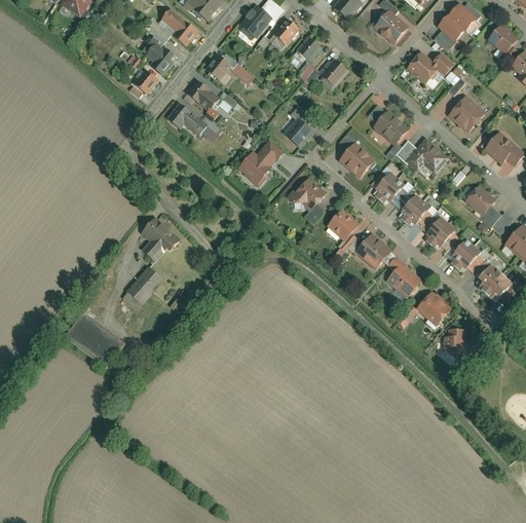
[(62,0),(60,3),(79,15),(89,0),(62,0)]
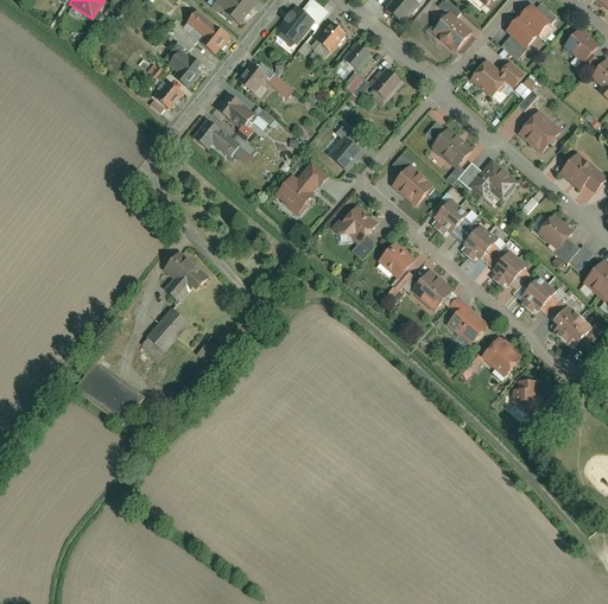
[(227,14),(238,24),(254,4),(249,0),(214,0),(210,5),(225,17),(227,14)]
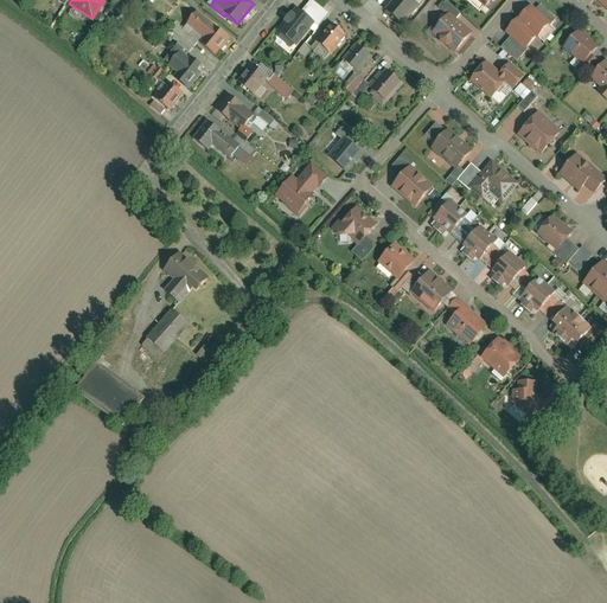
[(307,0),(299,11),(312,21),(317,25),(327,11),(314,0),(307,0)]
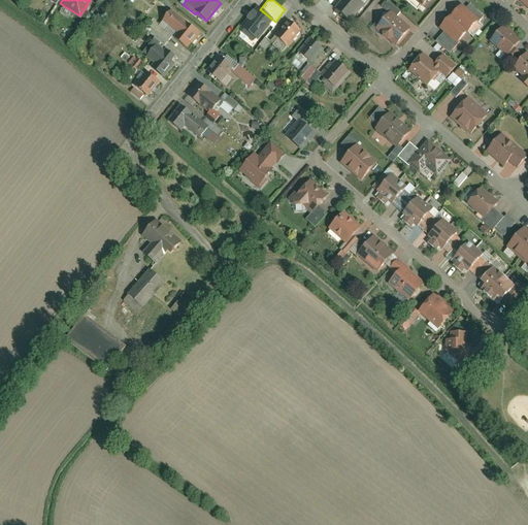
[(339,0),(334,7),(349,19),(362,2),(359,0),(339,0)]
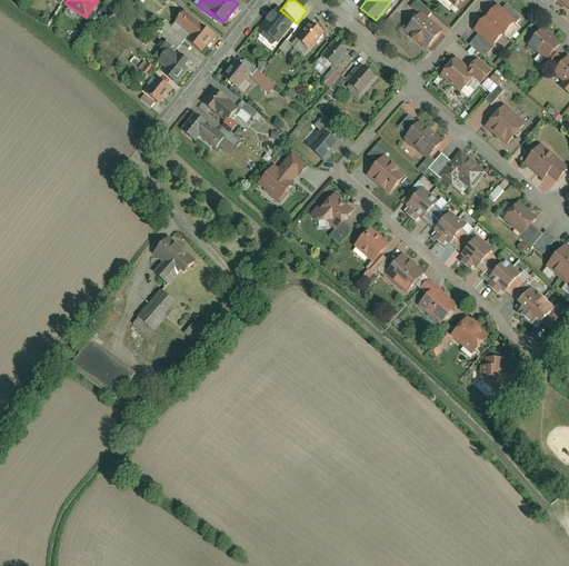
[(417,11),(425,18),(431,10),(420,0),(412,0),(409,5),(417,11)]
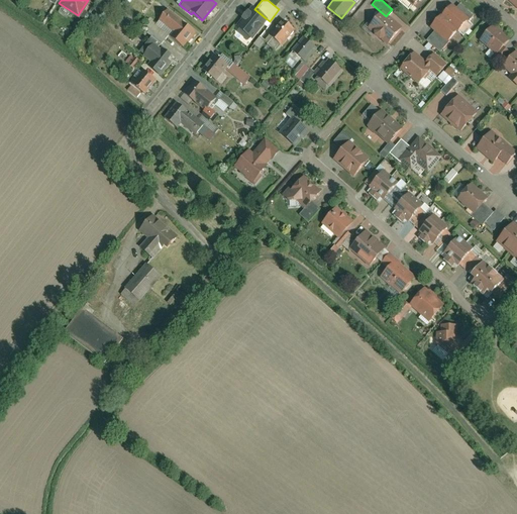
[(399,0),(408,8),(415,0),(399,0)]
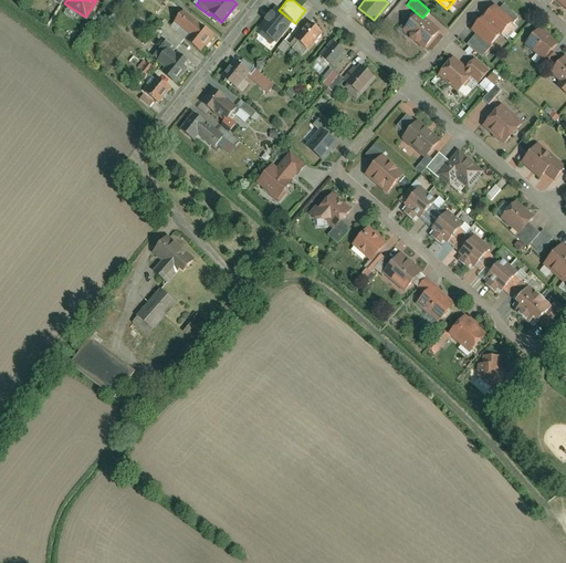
[(502,1),(496,8),(512,21),(517,14),(502,1)]
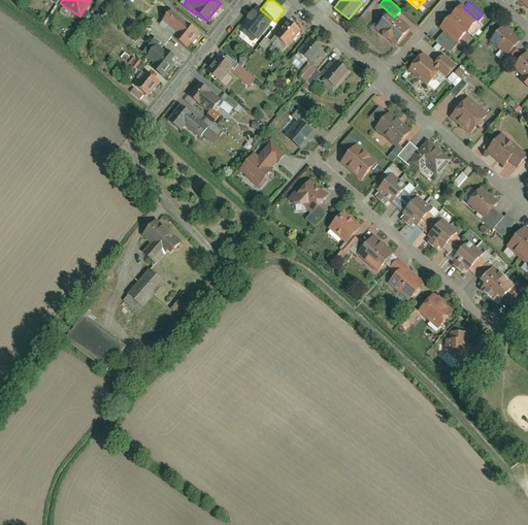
[(450,15),(465,30),(467,31),(477,20),(463,7),(460,4),(450,15)]
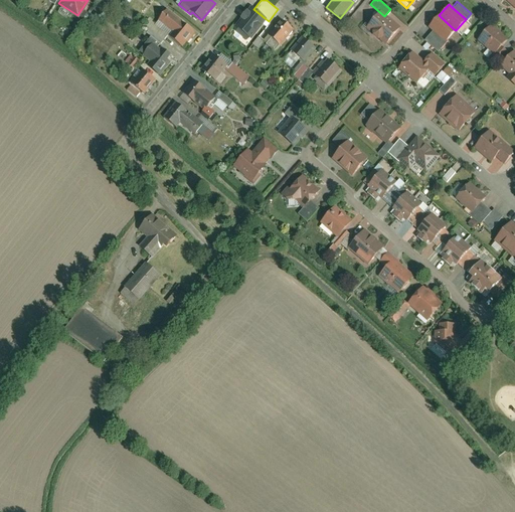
[(233,23),(249,37),(265,18),(253,9),(248,5),(233,23)]
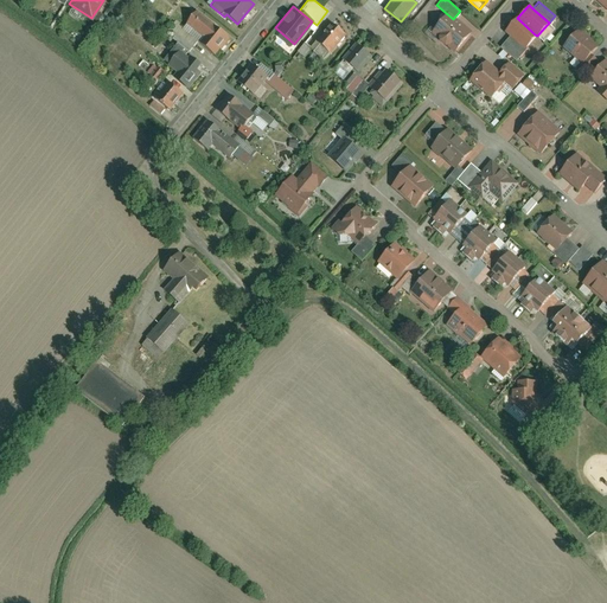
[(199,40),(213,52),(227,37),(196,11),(186,21),(203,36),(199,40)]
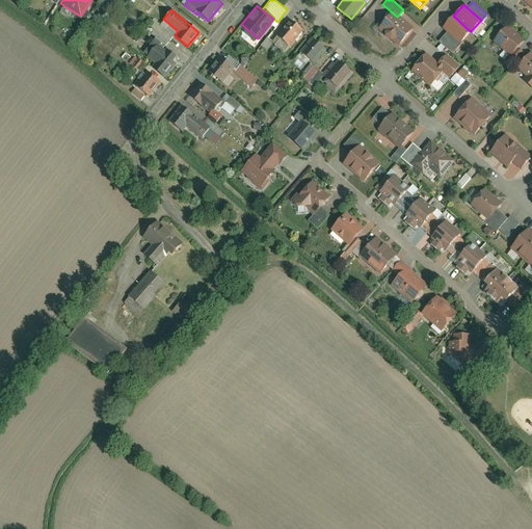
[(377,26),(398,45),(411,29),(397,17),(390,10),(377,26)]
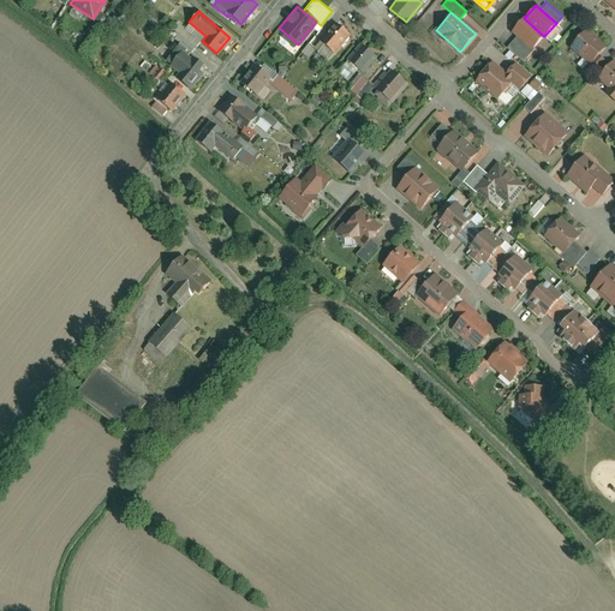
[(524,18),(523,18),(512,30),(515,34),(531,47),(542,35),(524,18)]
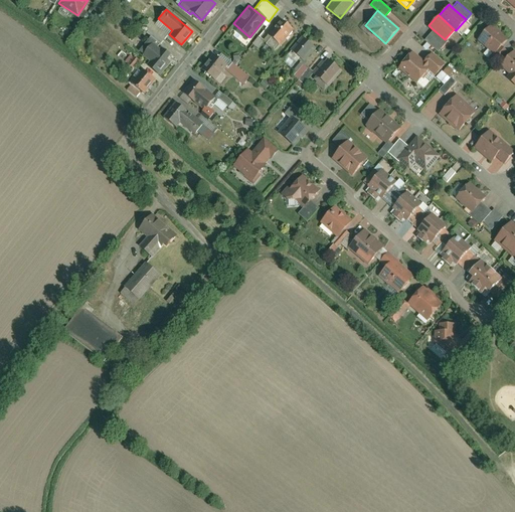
[(274,49),(293,27),(281,17),(263,38),(262,39),(264,40),(274,49)]
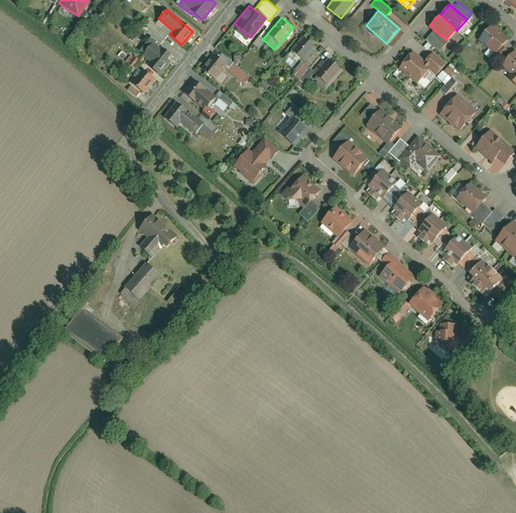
[(502,44),(507,38),(490,24),(477,38),(492,51),(494,53),(502,44)]
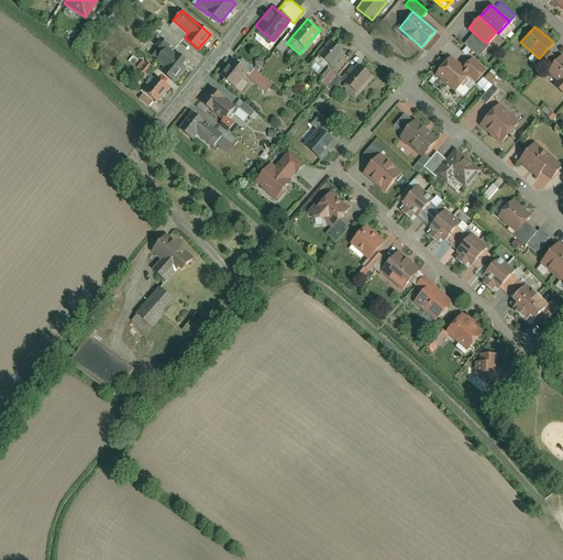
[(486,43),(472,31),(463,41),(478,54),(487,45),(486,43)]
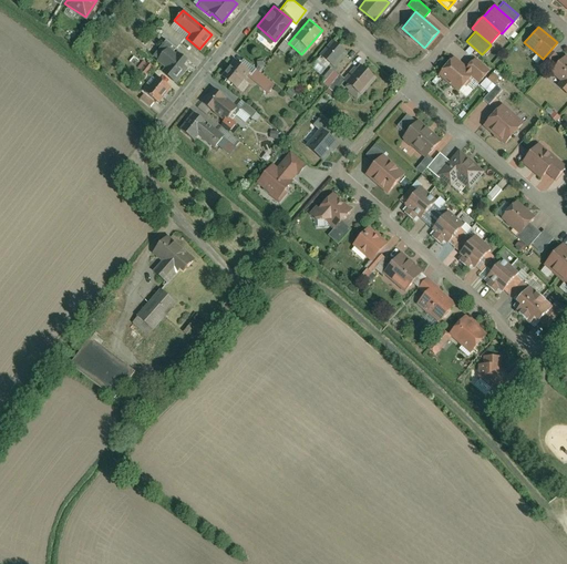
[(288,43),(289,42),(285,38),(277,47),(284,52),(290,44),(288,43)]
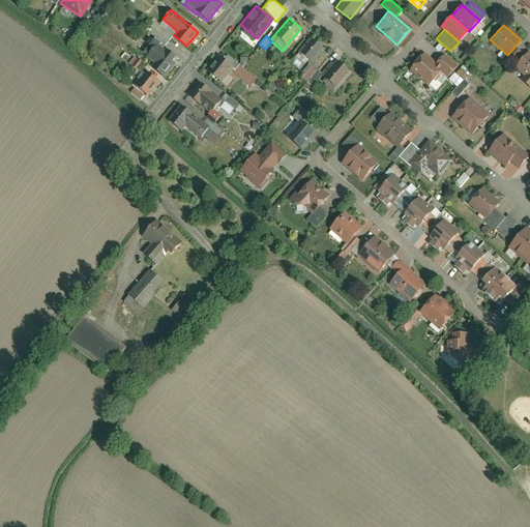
[(312,62),(323,49),(308,36),(297,50),(312,62)]
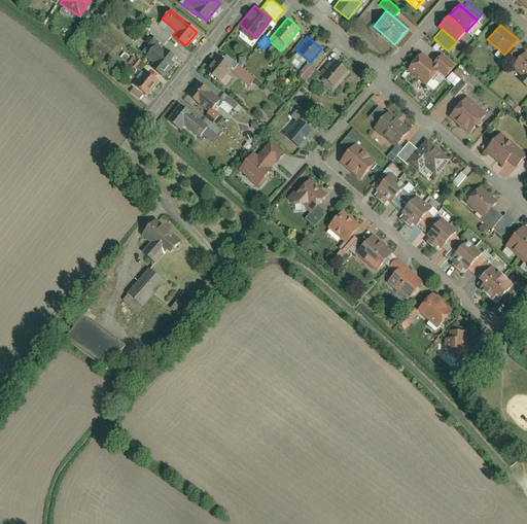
[(150,65),(163,75),(174,63),(170,60),(174,55),(162,44),(160,47),(153,42),(144,54),(153,62),(150,65)]
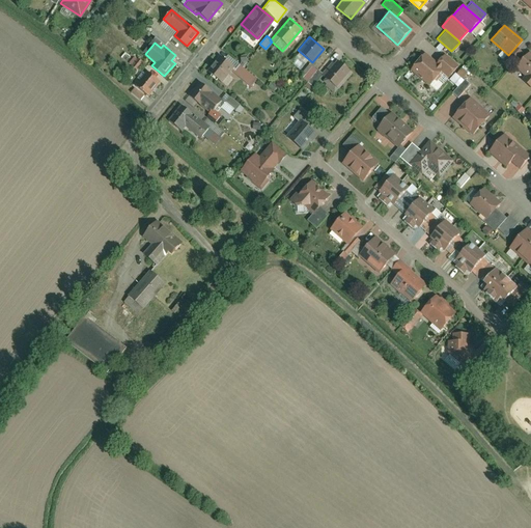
[(522,51),(516,46),(508,55),(506,53),(502,58),(509,64),(522,51)]
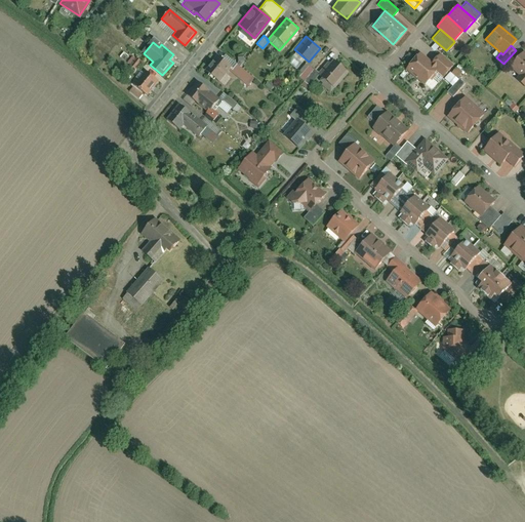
[(524,52),(521,49),(508,65),(519,74),(516,77),(524,85),(524,52)]
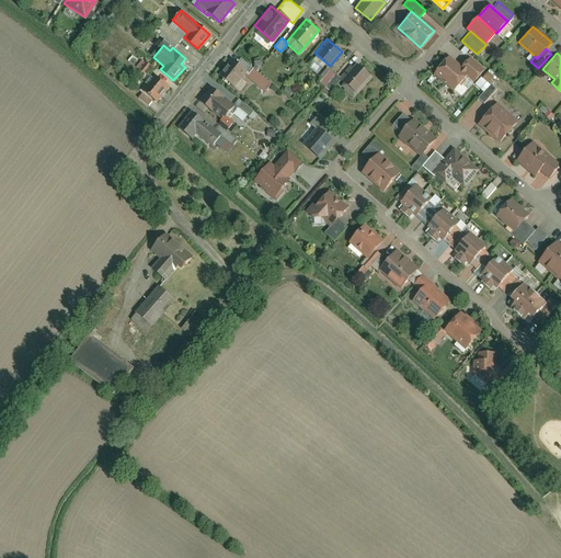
[(468,55),(458,67),(466,73),(465,75),(472,80),(483,68),(468,55)]
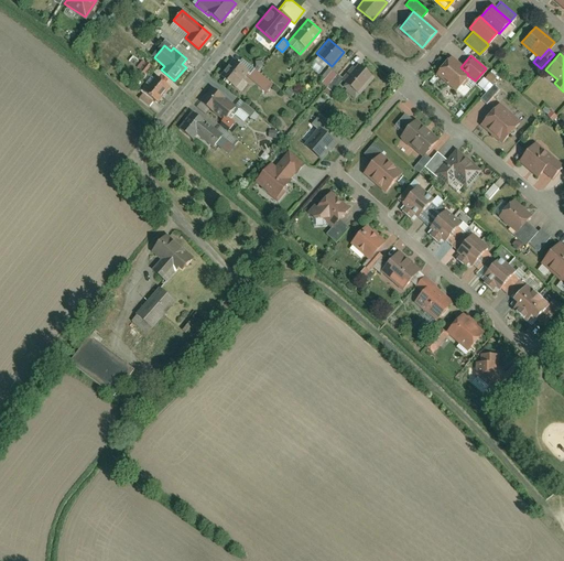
[(461,67),(447,56),(433,72),(454,90),(467,75),(468,74),(461,67)]
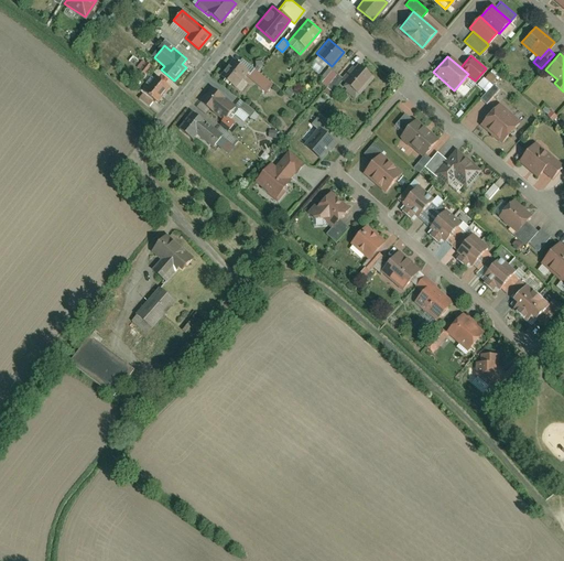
[(219,74),(235,86),(245,73),(247,71),(231,57),(219,74)]
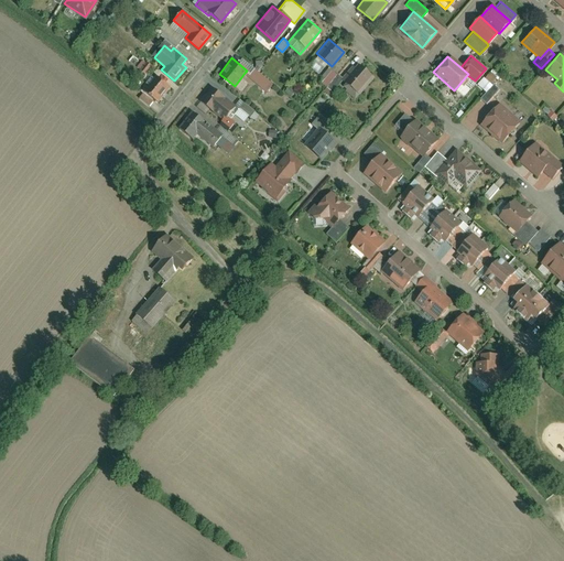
[(345,89),(354,97),(372,76),(357,63),(355,65),(353,64),(342,76),(339,79),(340,81),(348,86),(345,89)]
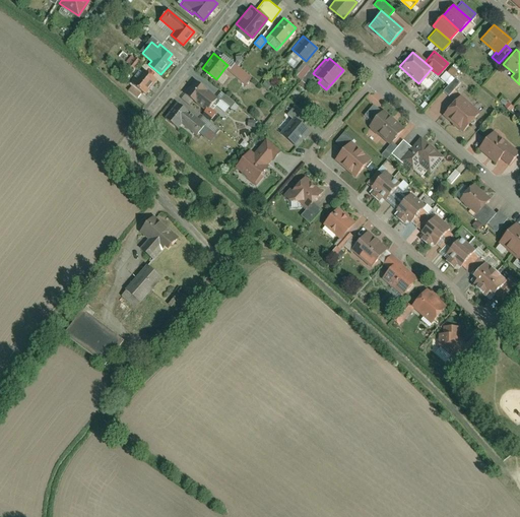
[(228,65),(225,67),(245,83),(251,75),(232,60),(228,65)]
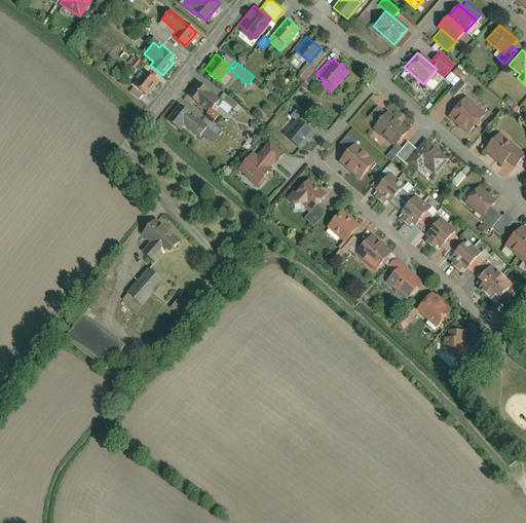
[(304,80),(313,69),(308,65),(299,76),(304,80)]
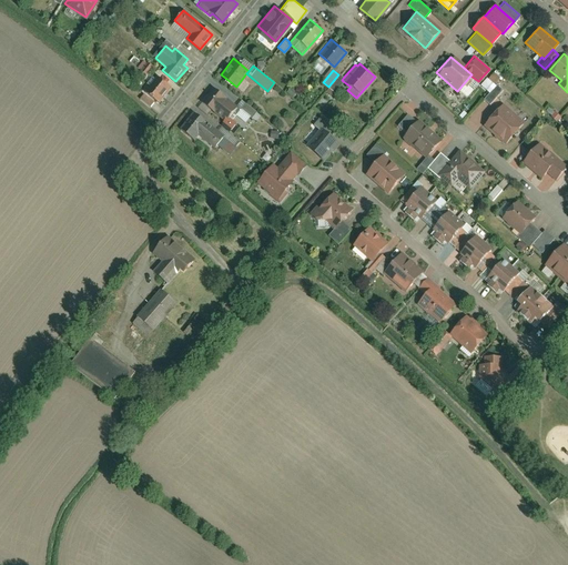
[(342,80),(344,77),(340,73),(338,74),(328,87),(334,91),(343,81),(342,80)]
